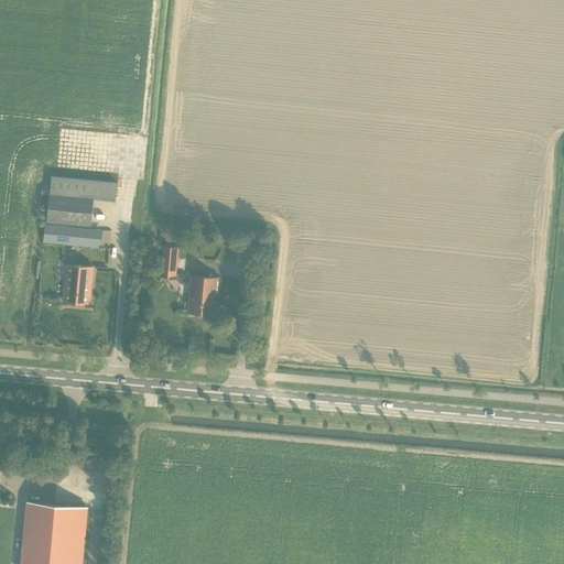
[(52,176),(47,221),(91,226),(95,199),(96,181),(55,176),(52,176)]
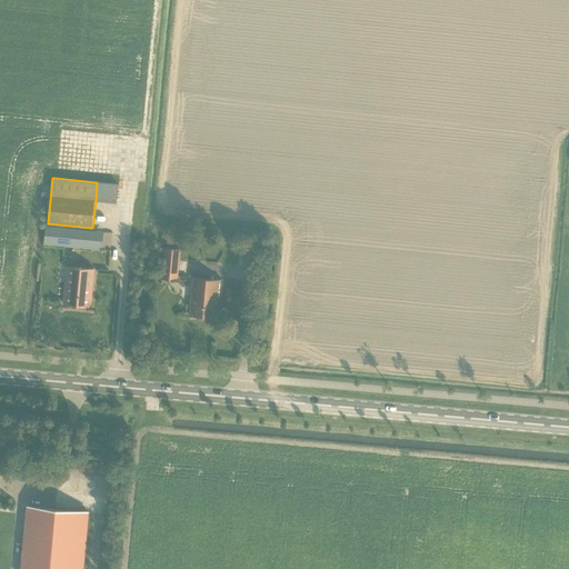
[(48,227),(46,245),(73,248),(95,250),(96,232),(48,227)]
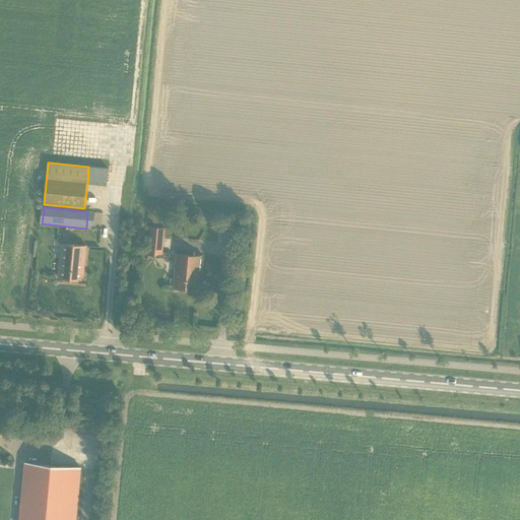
[(147,255),(163,257),(166,228),(150,226),(147,255)]
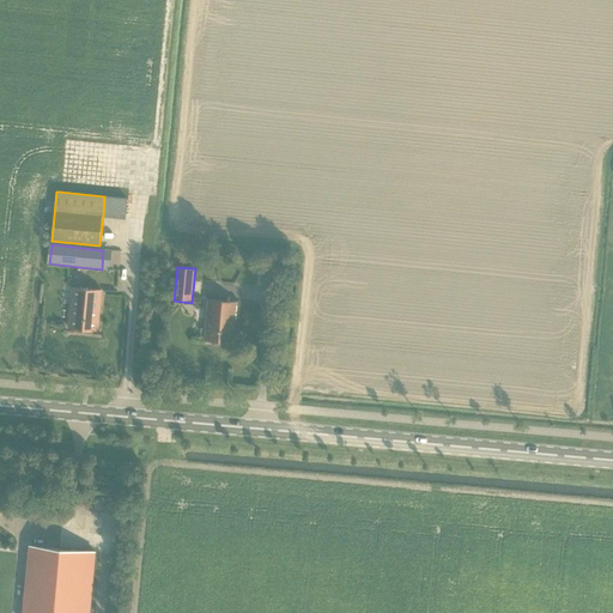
[(68,328),(98,329),(101,290),(72,287),(68,328)]
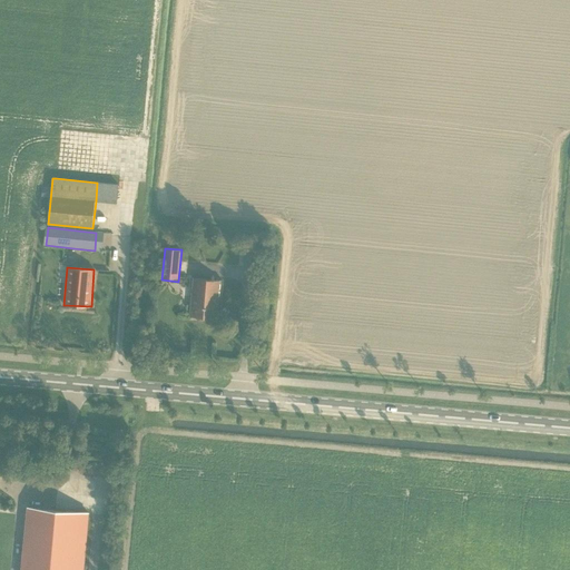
[(190,316),(217,318),(220,281),(193,278),(190,316)]
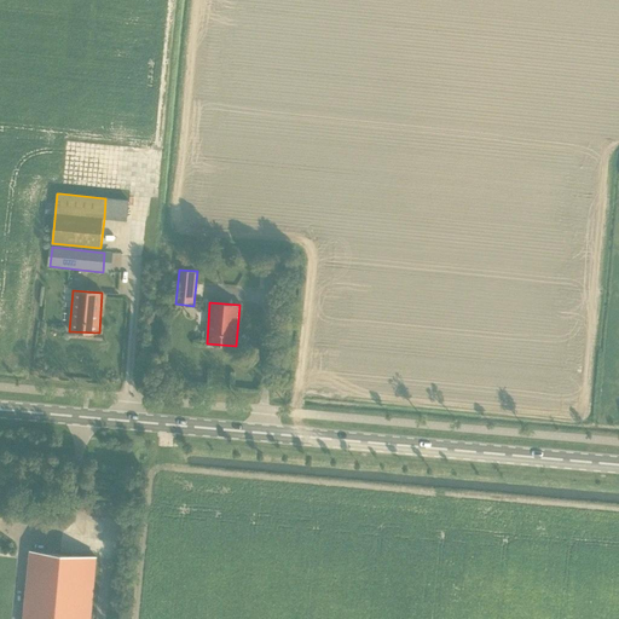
[(29,550),(22,618),(91,618),(97,556),(29,550)]
